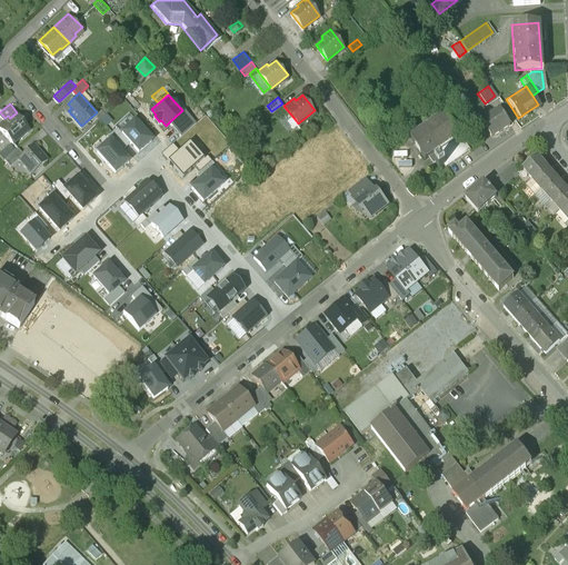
[(170,121),(182,134),(197,120),(186,108),(182,110),(170,121)]
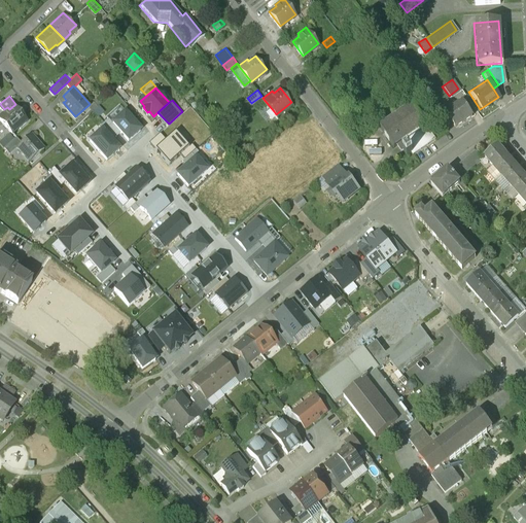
[(460,101),(443,112),(452,127),(469,115),(460,101)]
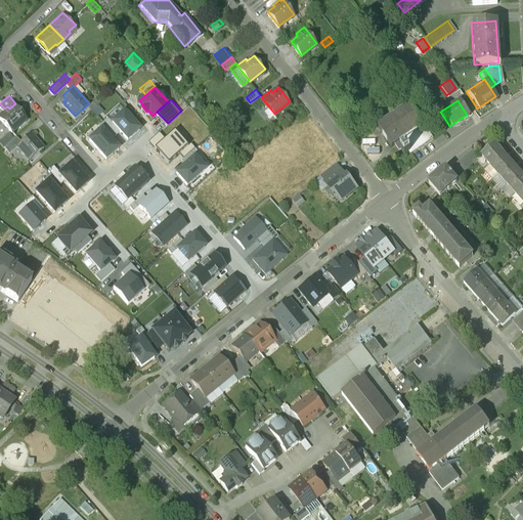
[(107,114),(109,116),(121,129),(128,137),(140,126),(120,102),(107,114)]
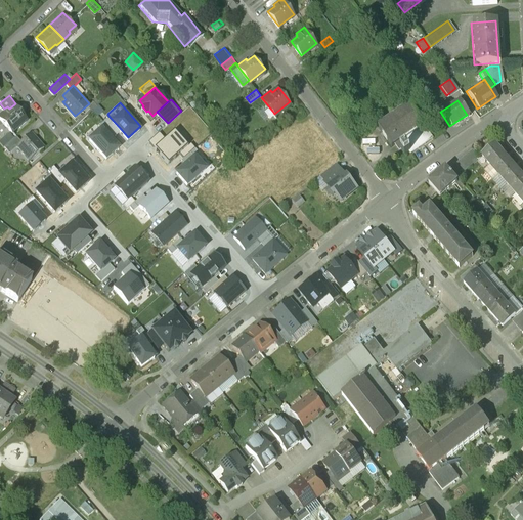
[(9,109),(7,106),(4,109),(0,112),(0,115),(12,129),(28,117),(15,103),(9,109)]
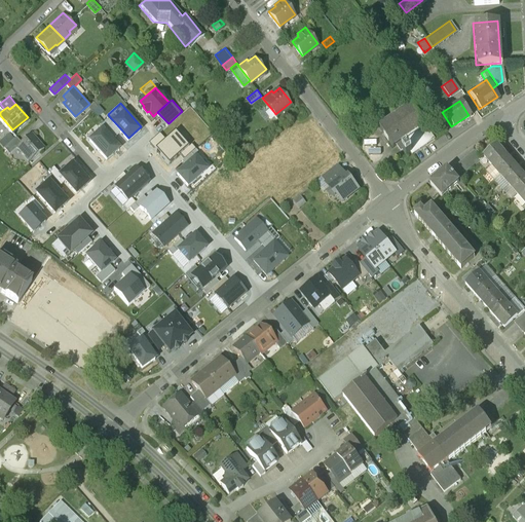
[(408,104),(377,126),(390,145),(396,142),(400,148),(405,145),(400,139),(421,123),(408,104)]
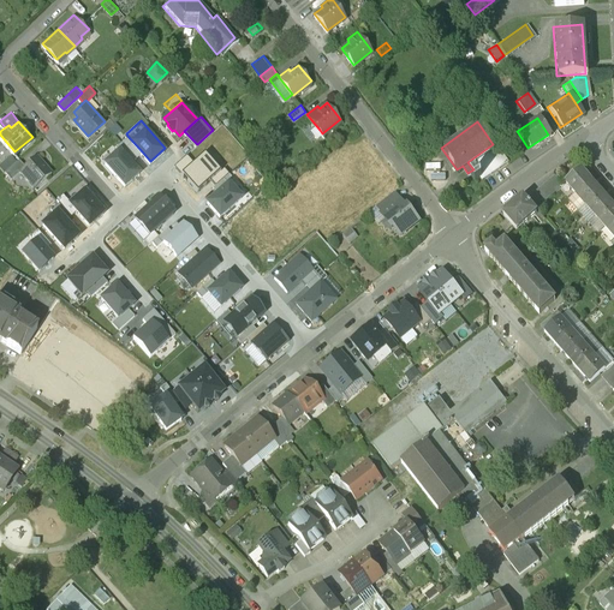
[(123,139),(136,156),(142,151),(127,136),(123,139)]
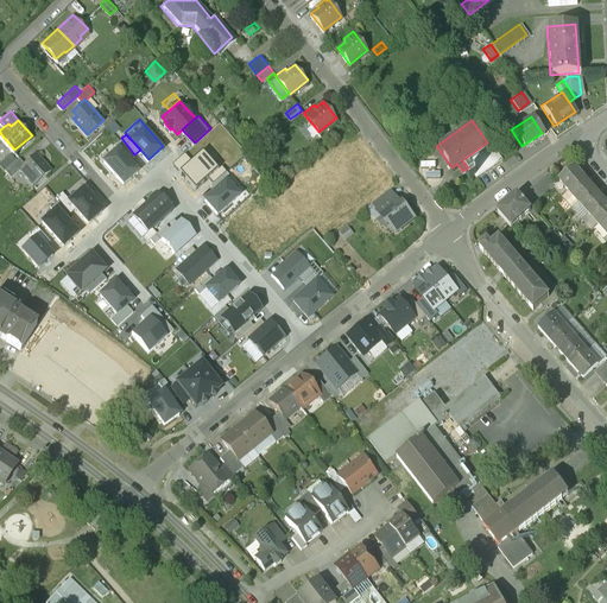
[(130,159),(134,154),(121,138),(115,143),(119,146),(130,159)]
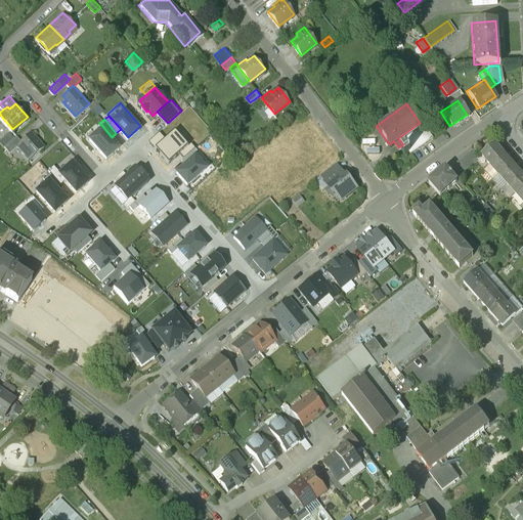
[(420,123),(398,138),(403,144),(407,149),(406,149),(407,152),(429,136),(420,123)]
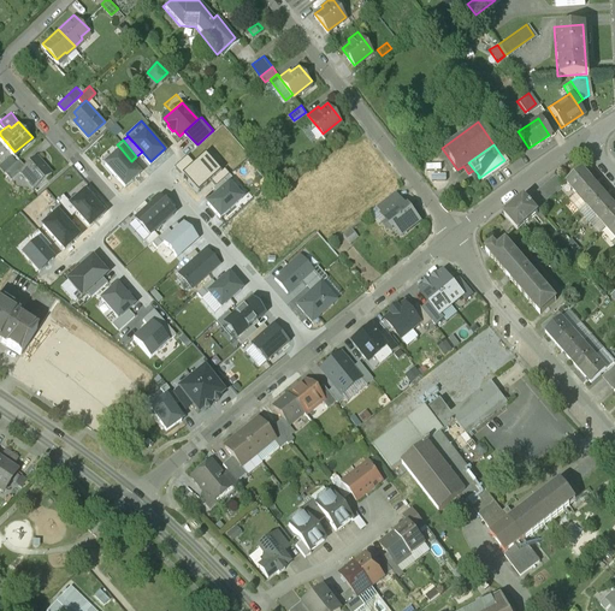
[(140,171),(131,161),(120,148),(106,161),(125,184),(140,171)]
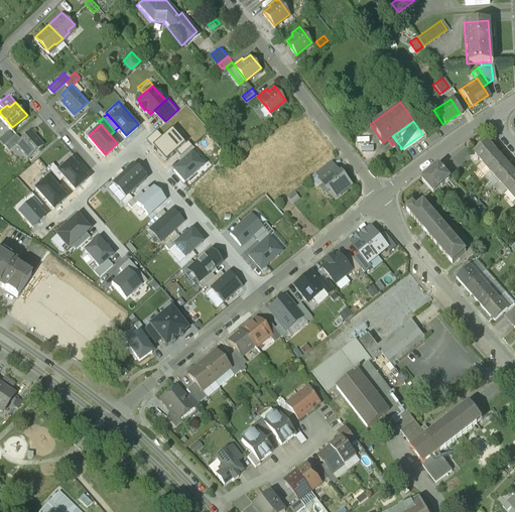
[(163,135),(152,144),(165,160),(178,149),(186,142),(172,126),(163,135)]
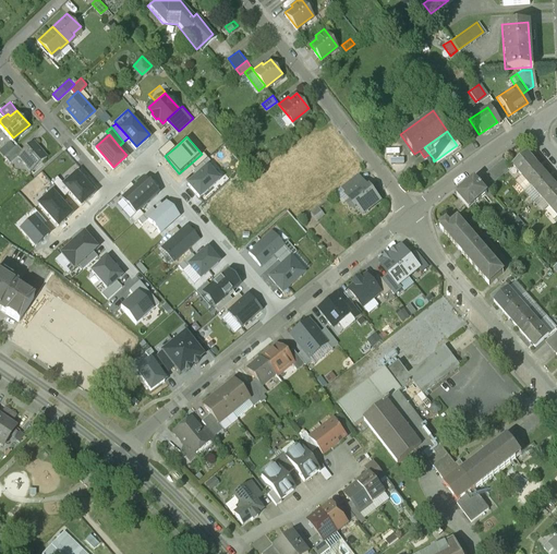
[(0,147),(5,154),(15,144),(11,139),(0,147)]
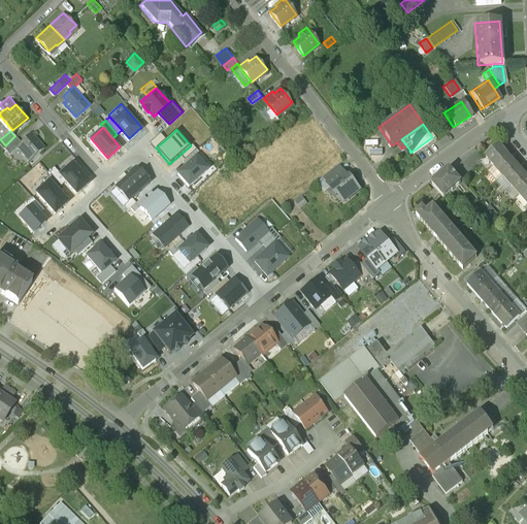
[(22,140),(18,144),(19,144),(30,158),(44,145),(32,131),(22,140)]
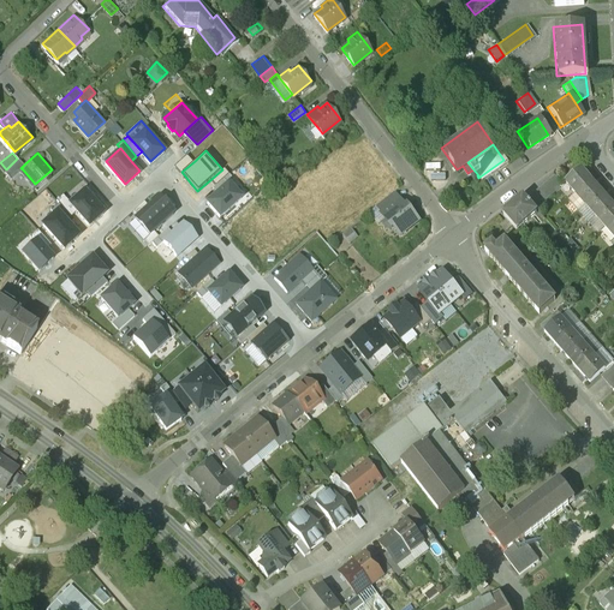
[(188,153),(174,163),(182,172),(195,161),(188,153)]
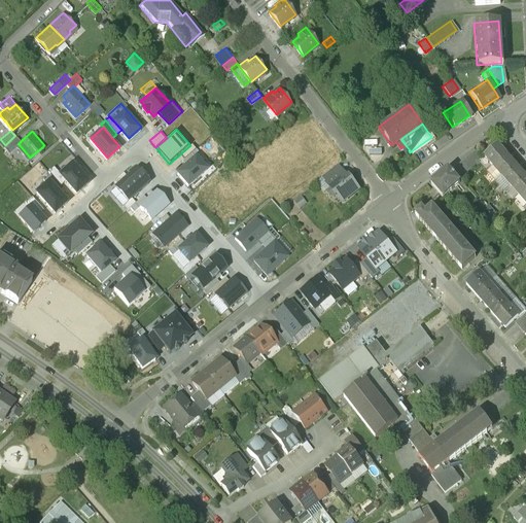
[(14,136),(5,145),(10,151),(19,144),(18,144),(22,140),(16,134),(14,136)]
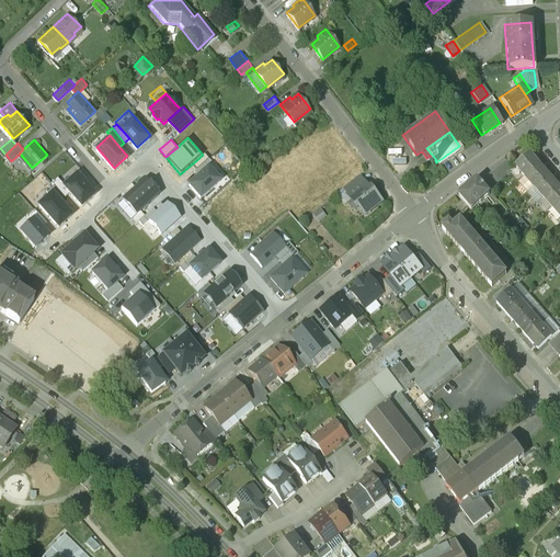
[(203,155),(194,162),(197,167),(209,157),(205,152),(203,155)]
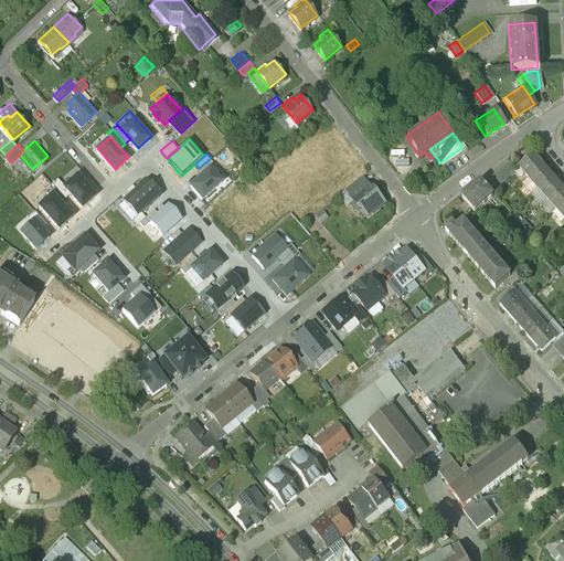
[(533,154),(519,166),(528,177),(542,165),(533,154)]
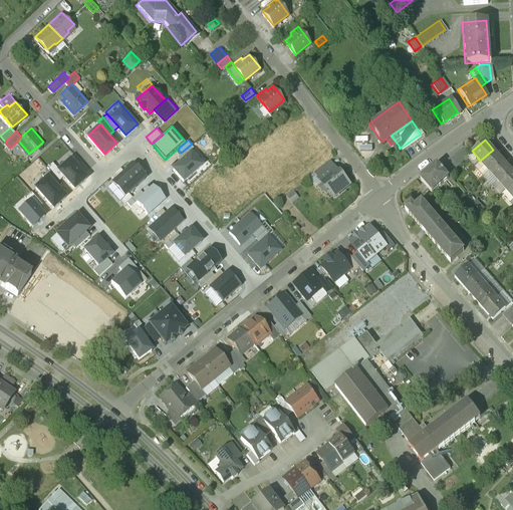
[(400,147),(396,142),(391,145),(395,150),(399,147),(400,147)]
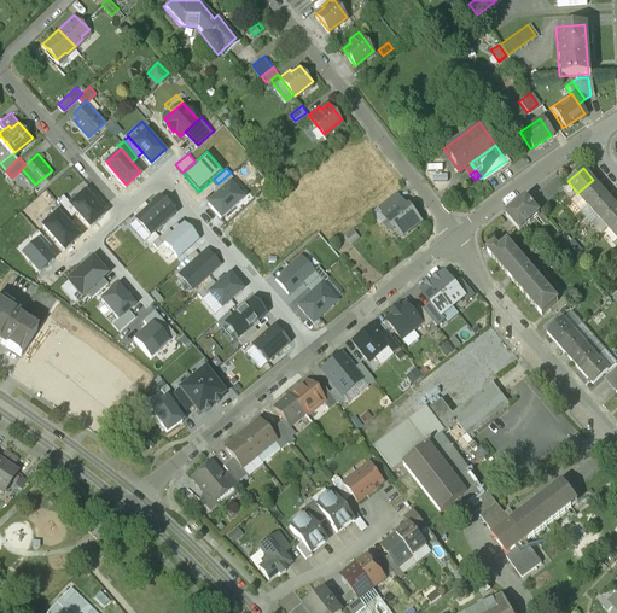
[(236,179),(231,173),(217,184),(214,187),(219,192),(231,182),(236,179)]
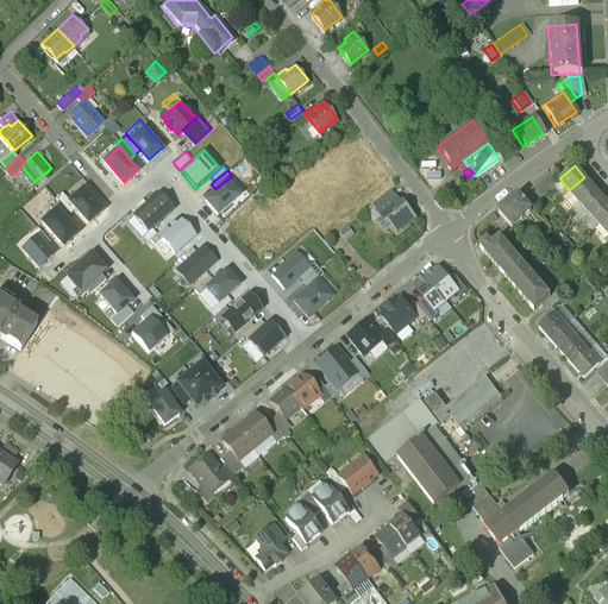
[(549,170),(544,175),(552,186),(557,181),(549,170)]
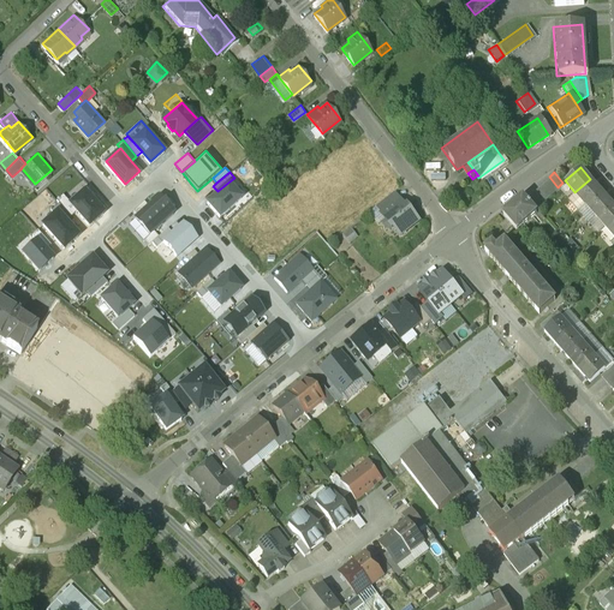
[(549,177),(524,198),(535,211),(544,204),(541,201),(558,187),(549,177)]
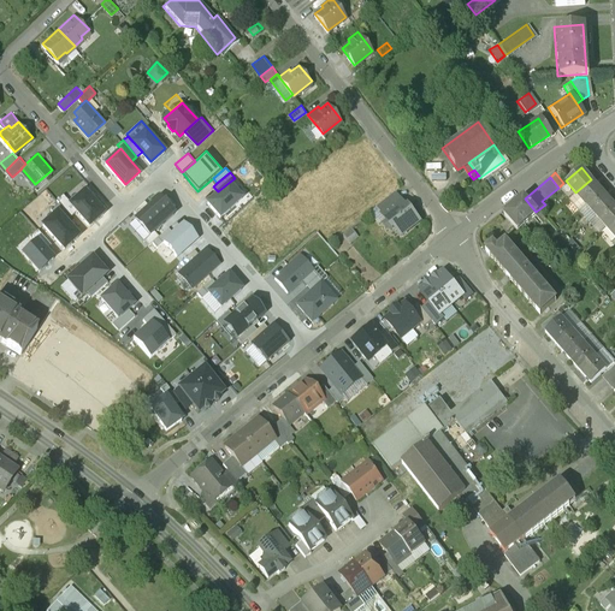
[(591,179),(575,193),(585,203),(601,190),(591,179)]
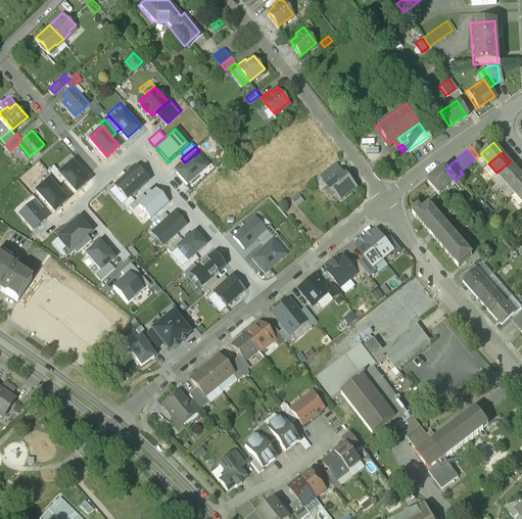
[(205,167),(195,154),(185,162),(177,171),(187,183),(205,167)]
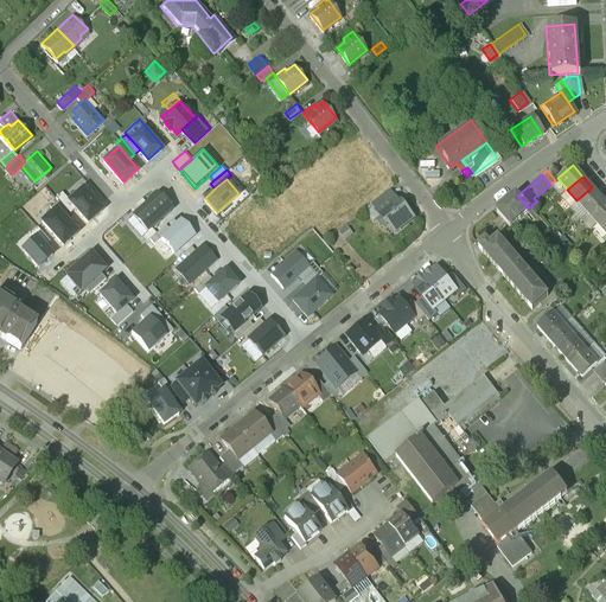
[(71,198),(70,199),(76,206),(89,221),(103,207),(84,186),(71,198)]
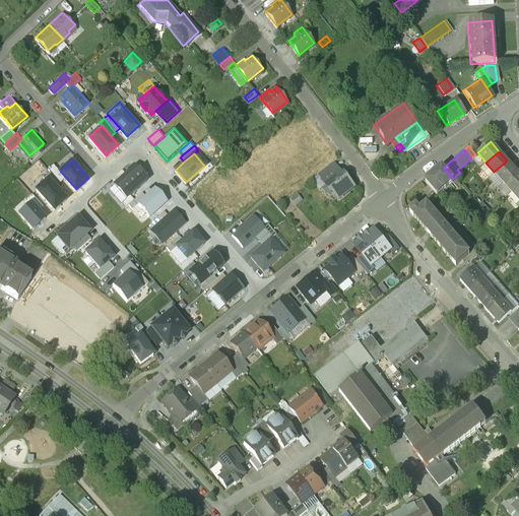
[(507,160),(494,172),(502,182),(515,171),(507,160)]
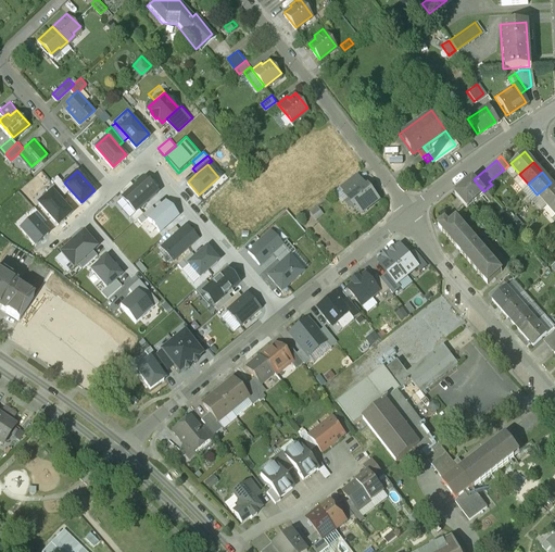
[(52,178),(65,192),(70,189),(64,183),(65,182),(58,174),(52,178)]
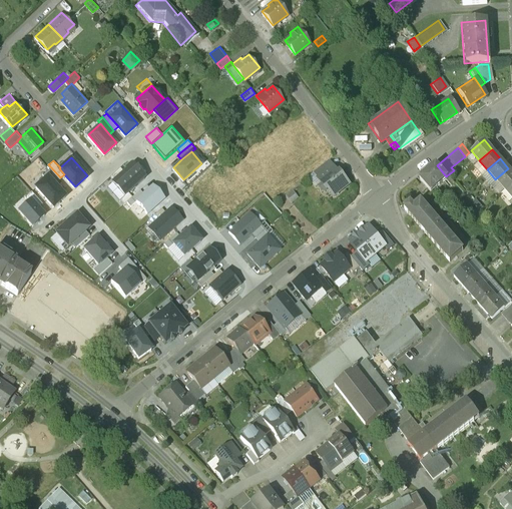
[(145,175),(133,162),(113,180),(125,193),(145,175)]
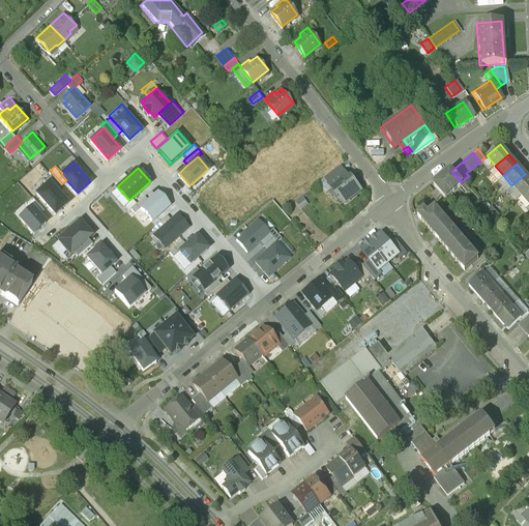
[(451,171),(449,169),(432,183),(443,197),(461,182),(451,171)]
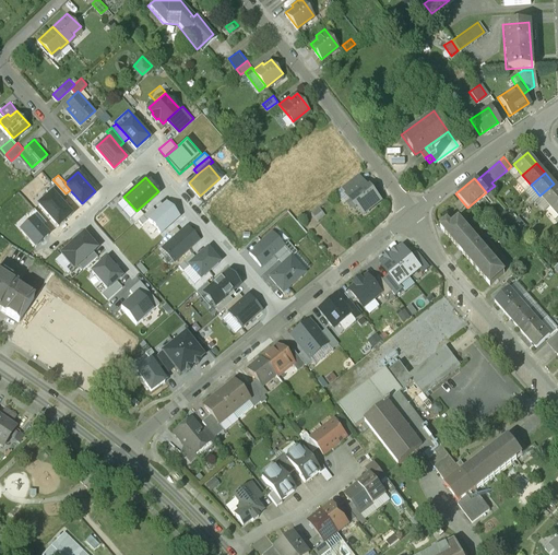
[(349,179),(343,184),(348,190),(355,186),(349,179)]
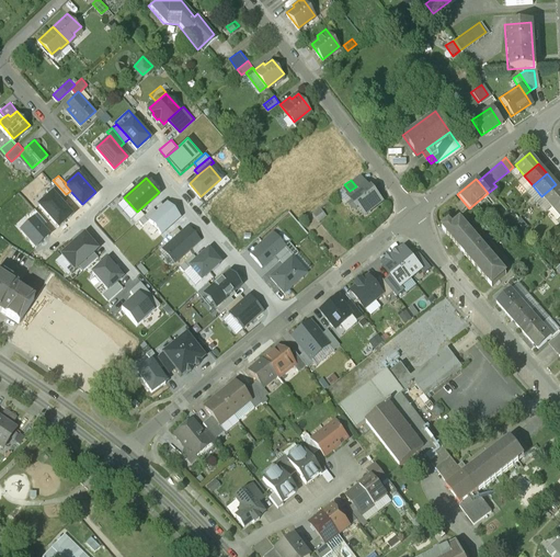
[(350,191),(349,193),(353,199),(351,200),(350,202),(353,206),(355,206),(360,203),(365,212),(381,199),(374,188),(368,184),(365,180),(356,186),(350,191)]
